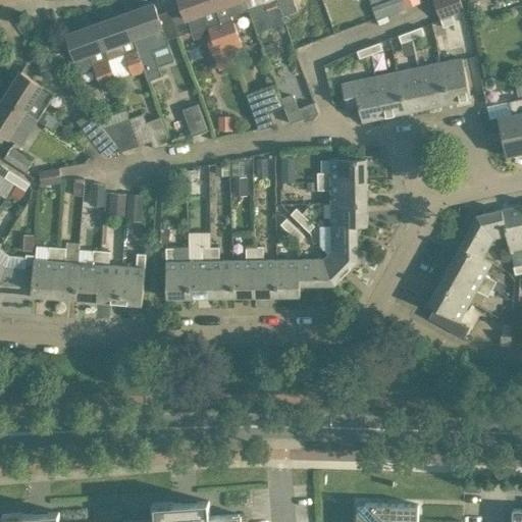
[(210,32),(206,34),(214,55),(230,50),(212,0),(178,0),(181,4),(190,29),(191,29),(207,22),(210,32)]
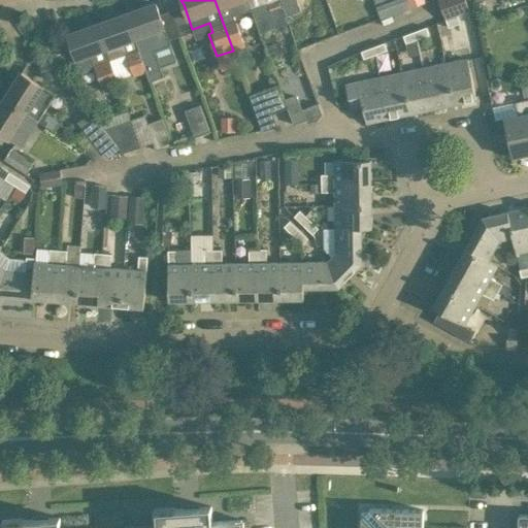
[(248,0),(215,0),(233,51),(246,45),(235,14),(252,8),(248,0)]
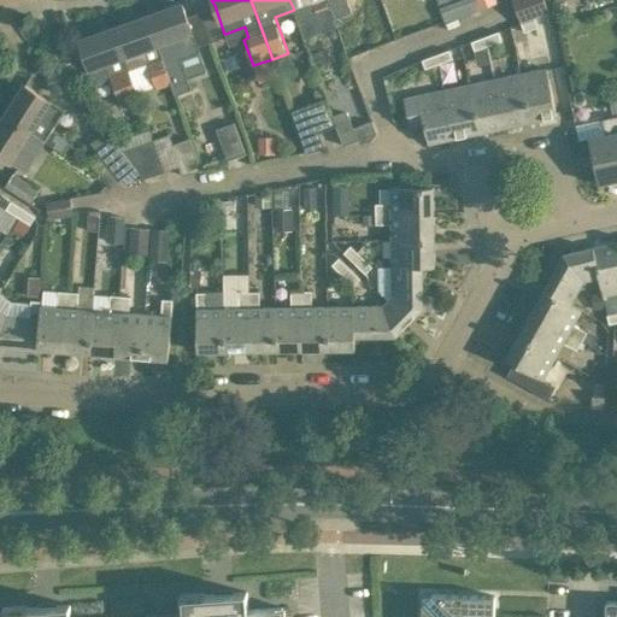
[(328,0),(289,0),(294,10),(312,3),(318,17),(333,11),(328,0)]
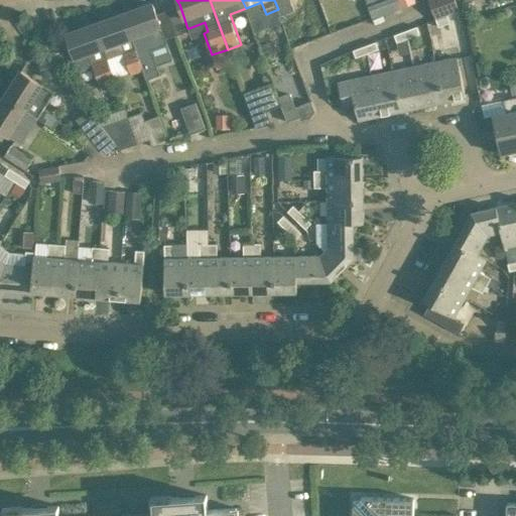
[(274,0),(278,9),(280,16),(294,10),(289,0),(274,0)]
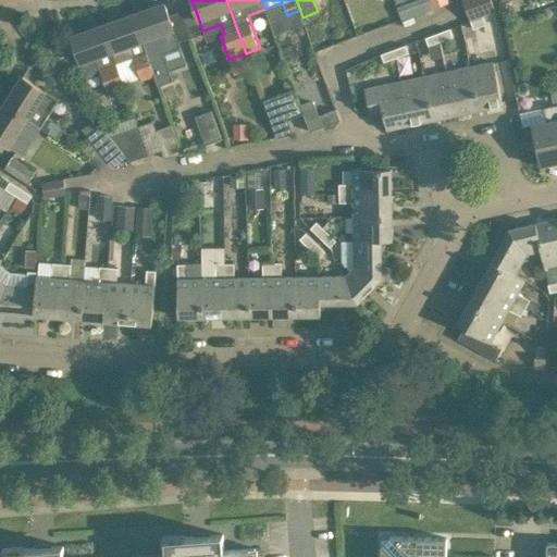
[(492,0),(462,0),(470,21),(471,20),(483,15),(493,12),(496,11),(492,0)]
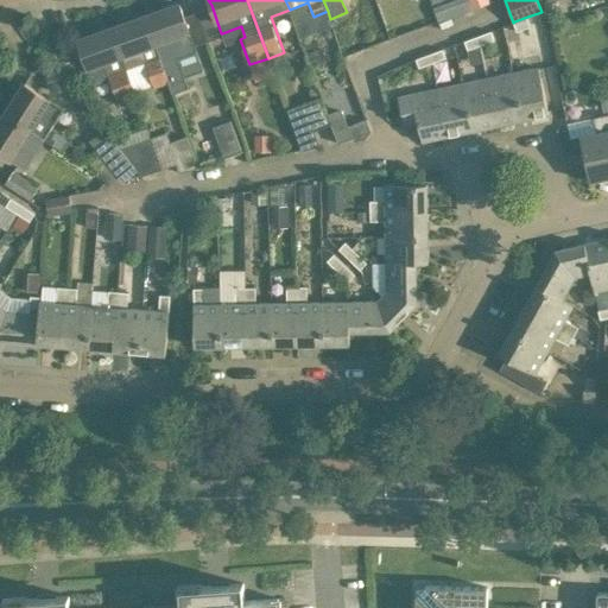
[(184,14),(181,4),(145,16),(168,80),(170,80),(184,74),(181,63),(171,37),(190,30),(184,14)]
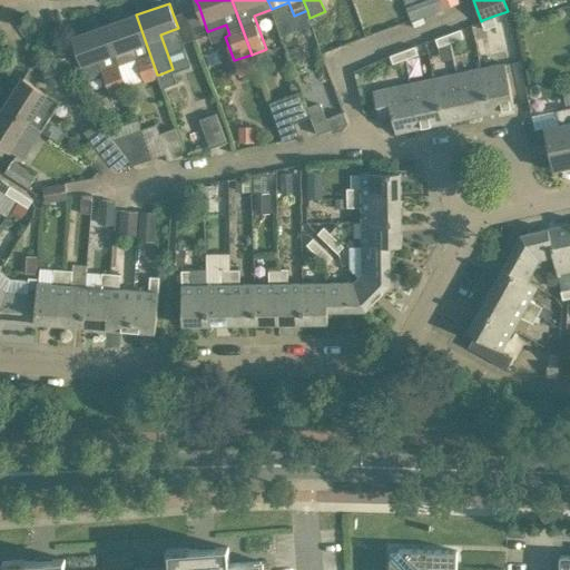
[(105,26),(127,87),(127,86),(119,62),(136,57),(144,79),(157,75),(136,15),(105,26)]
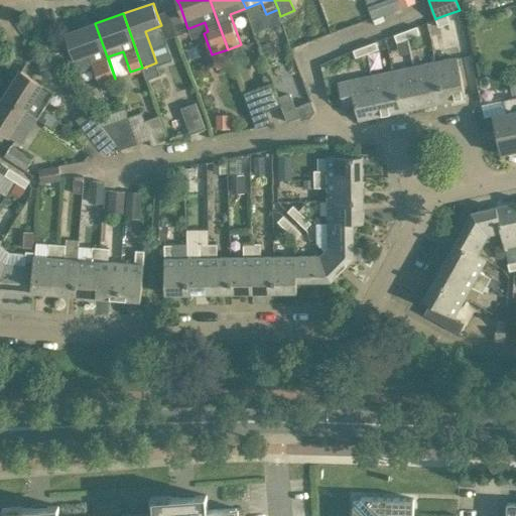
[(447,14),(436,18),(439,26),(450,22),(447,14)]
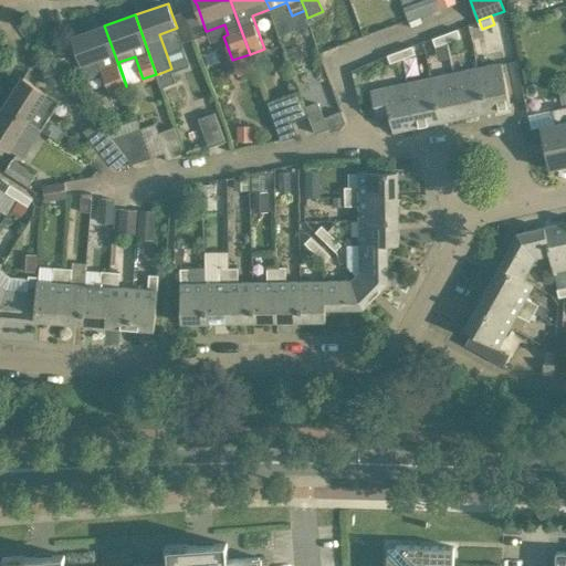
[(73,38),(81,61),(96,55),(102,73),(108,92),(126,86),(104,25),(73,38)]
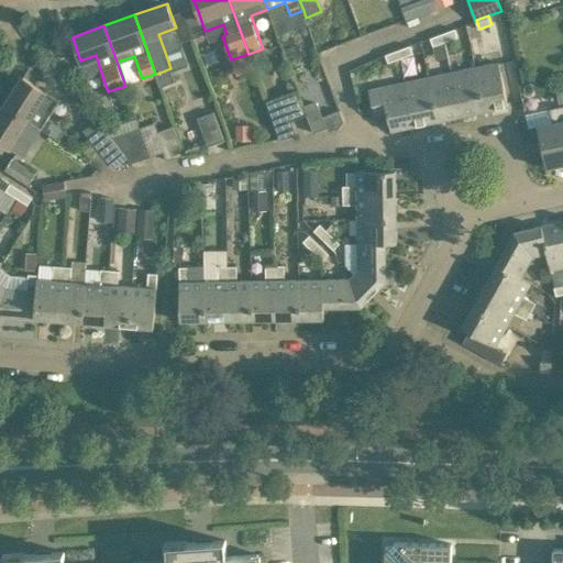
[(444,32),(445,41),(457,36),(454,28),(444,32)]
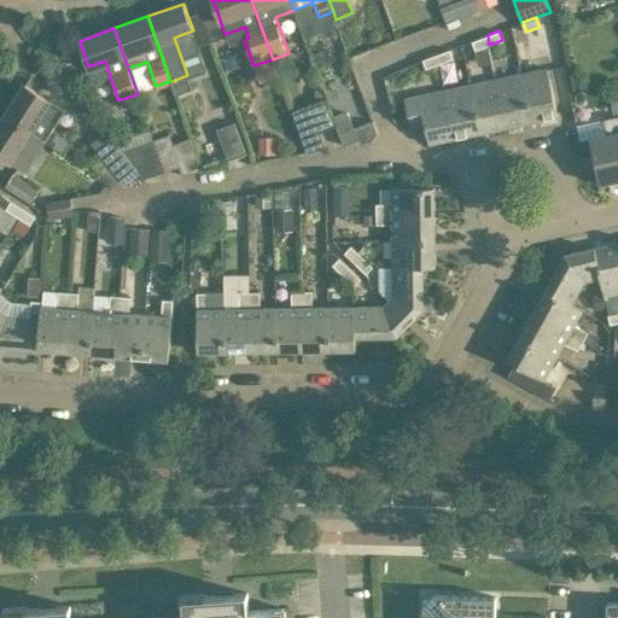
[(472,41),(476,50),(489,45),(488,35),(472,41)]
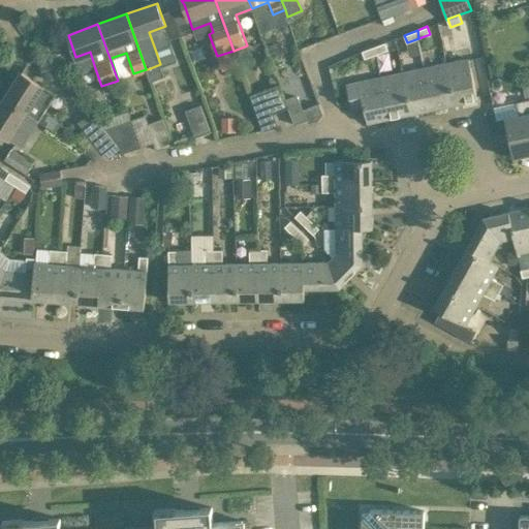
[(374,45),(376,54),(387,50),(384,41),(374,45)]
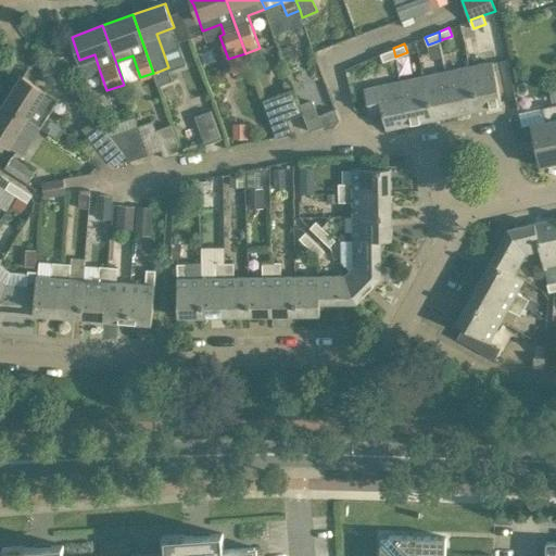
[(380,53),(380,54),(383,62),(395,57),(393,48),(380,53)]
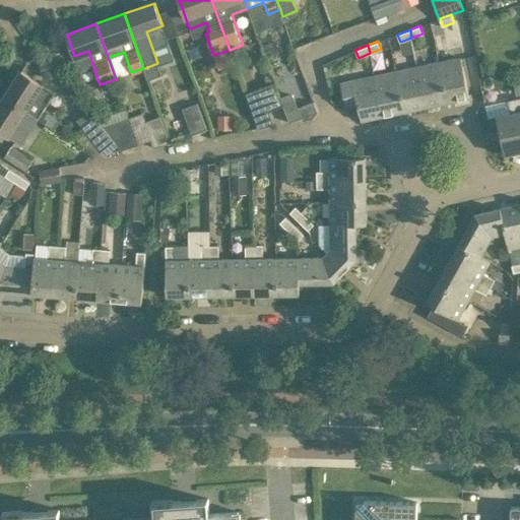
[(461,56),(439,61),(448,102),(469,98),(465,77),(461,56)]
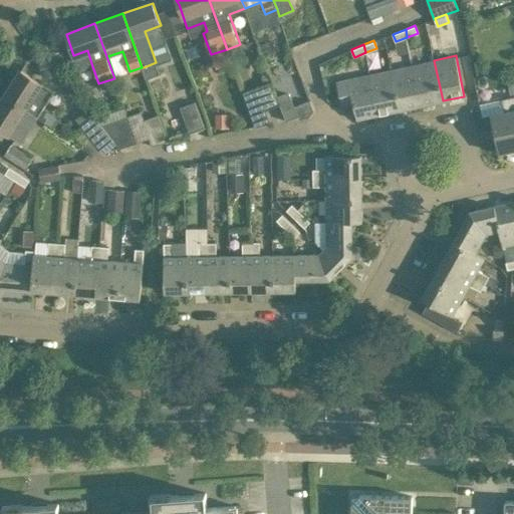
[(422,105),(443,100),(434,60),(413,64),(422,105)]
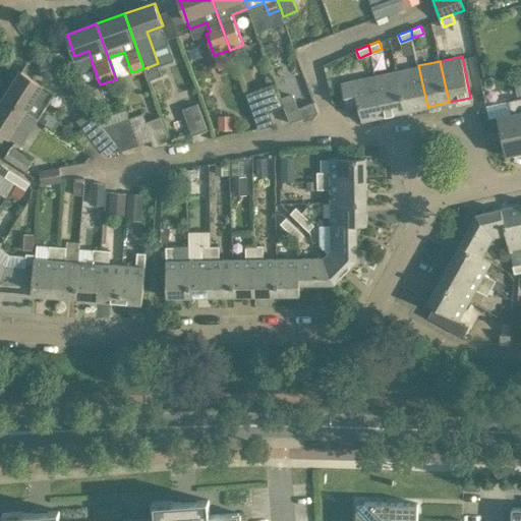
[(405,112),(427,107),(418,65),(397,70),(405,112)]
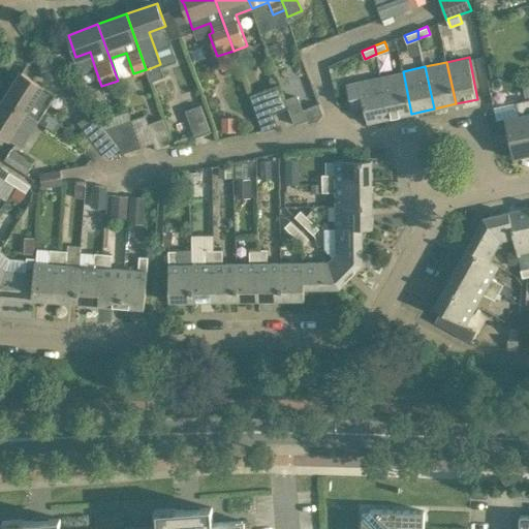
[(403,71),(380,75),(390,118),(411,114),(403,71)]
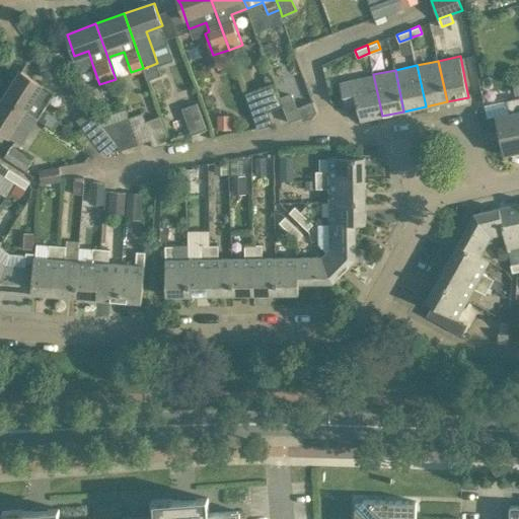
[(5,96),(27,112),(38,118),(44,108),(55,91),(39,81),(21,71),(5,96)]
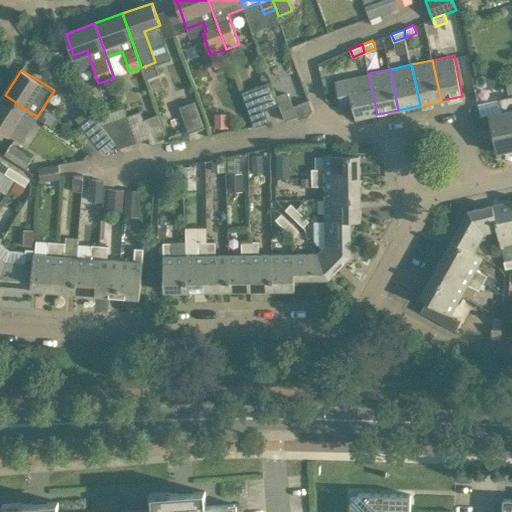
[(377,114),(368,73),(335,80),(340,105),(352,102),(356,119),(377,114)]
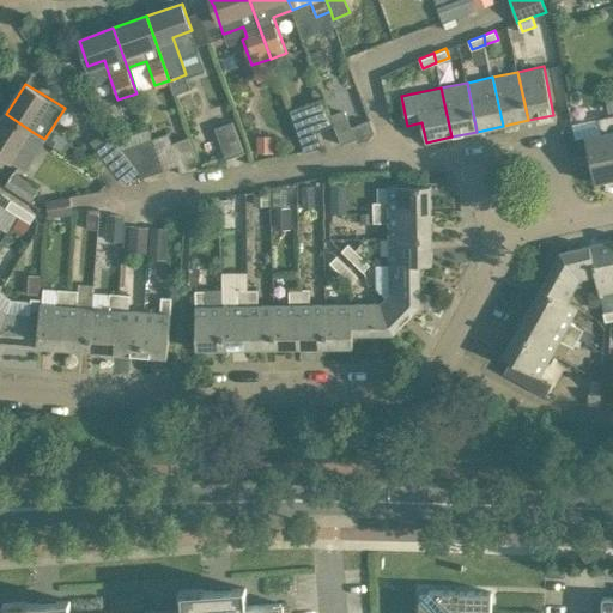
[(323,98),(307,104),(316,132),(334,125),(329,114),(323,98)]
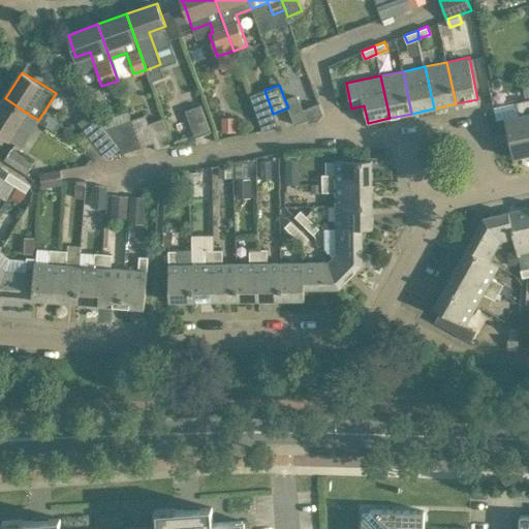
[(17,132),(28,114),(5,98),(0,105),(0,133),(5,136),(22,147),(27,138),(17,132)]
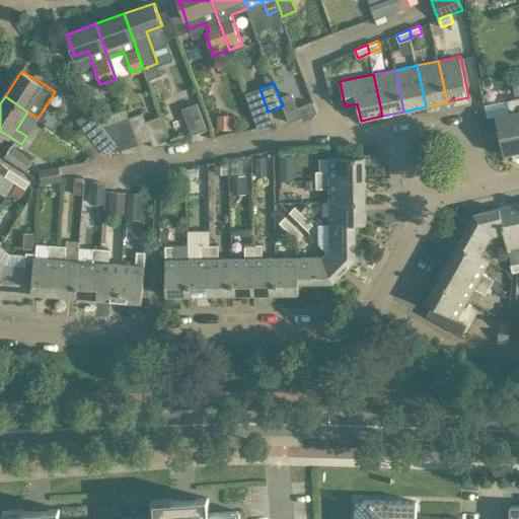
[(518,96),(507,99),(510,113),(496,116),(499,125),(498,125),(502,145),(503,145),(505,154),(518,150),(518,96)]
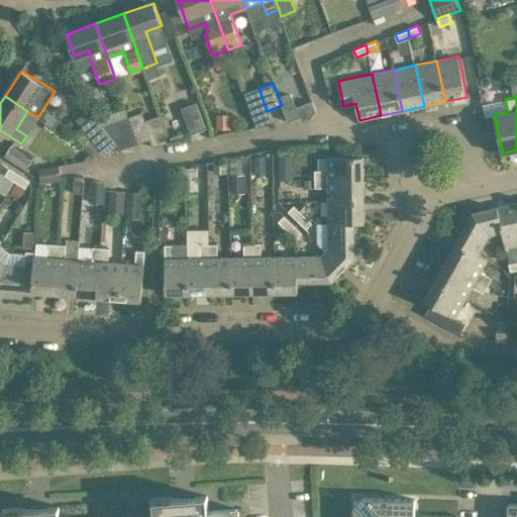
[(190,134),(191,134),(206,128),(195,102),(180,108),(190,134)]
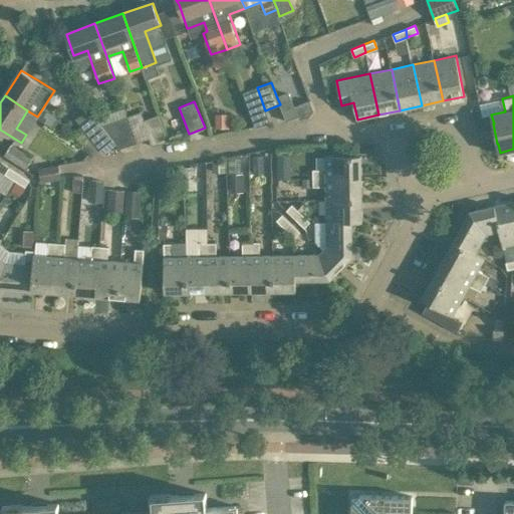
[(313,108),(311,101),(310,101),(295,107),(298,116),(299,119),(309,117),(314,110),(313,108)]
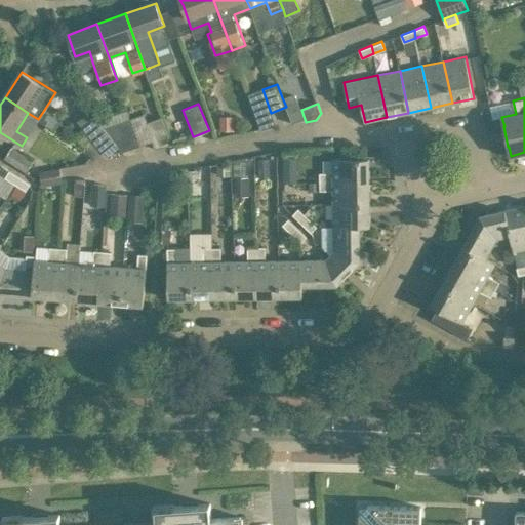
[(130,118),(140,146),(154,140),(144,113),(130,118)]
